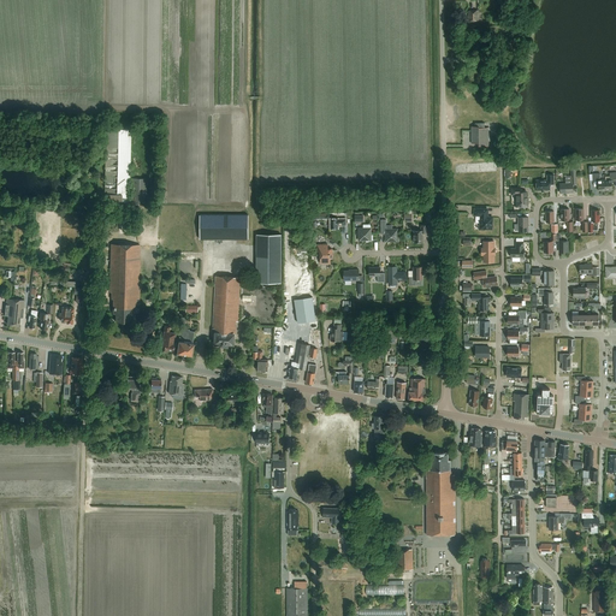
[(478,11),(468,11),(468,22),(478,22),(478,11)]
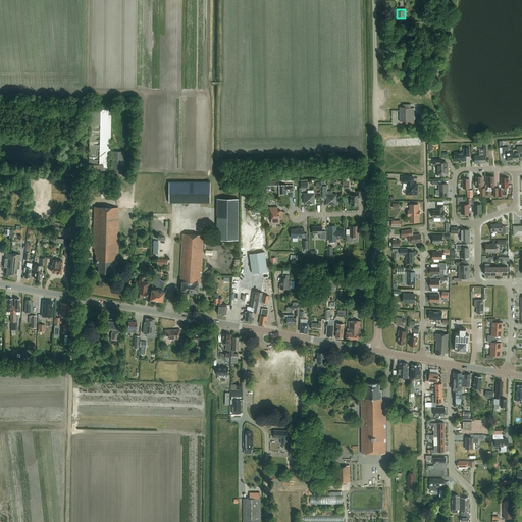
[(403,107),(400,107),(400,121),(406,121),(406,123),(414,123),(414,108),(411,108),(411,104),(403,104),(403,107)]
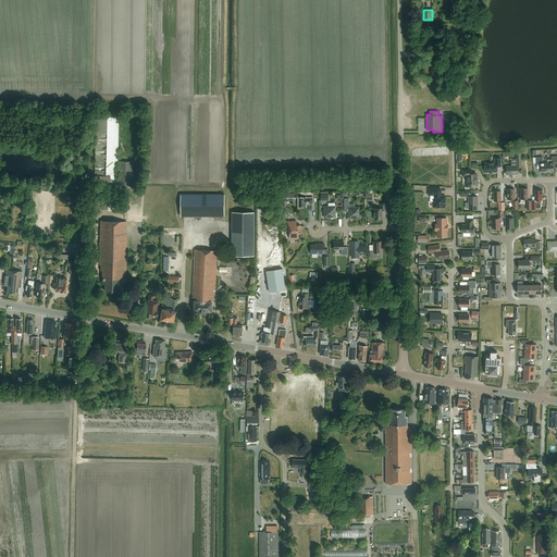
[(96,116),(95,183),(118,183),(132,183),(133,162),(120,162),(119,182),(118,182),(118,162),(119,118),(96,116)]
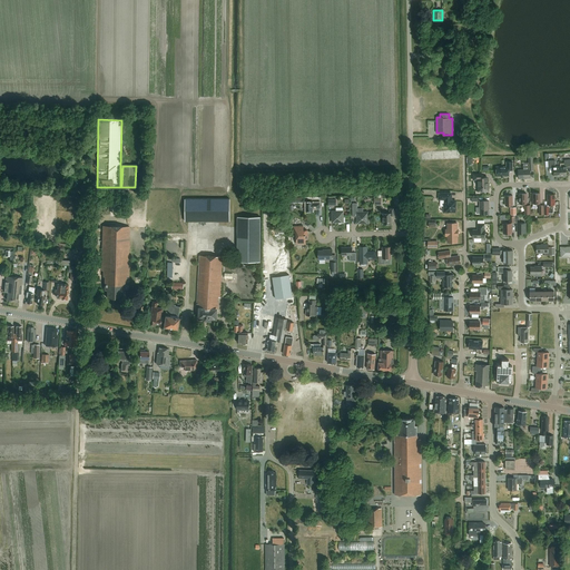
[(531,170),(534,170),(533,163),(533,156),(529,156),(530,169),(519,170),(519,179),(524,178),(524,179),(528,179),(528,178),(531,178),(531,170)]
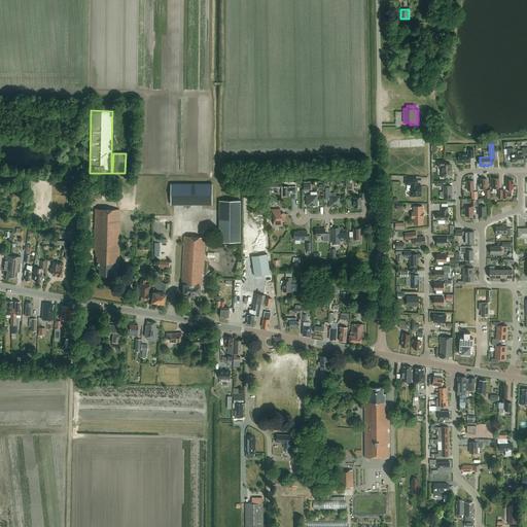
[(518,154),(518,164),(525,163),(524,154),(526,153),(526,147),(522,148),(522,154),(518,154)]
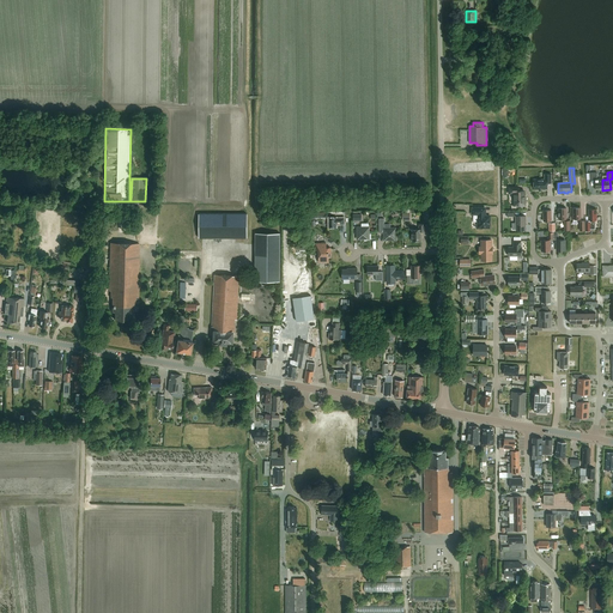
[(602,190),(602,180),(598,180),(598,173),(590,173),(590,174),(590,180),(595,180),(596,190),(602,190)]
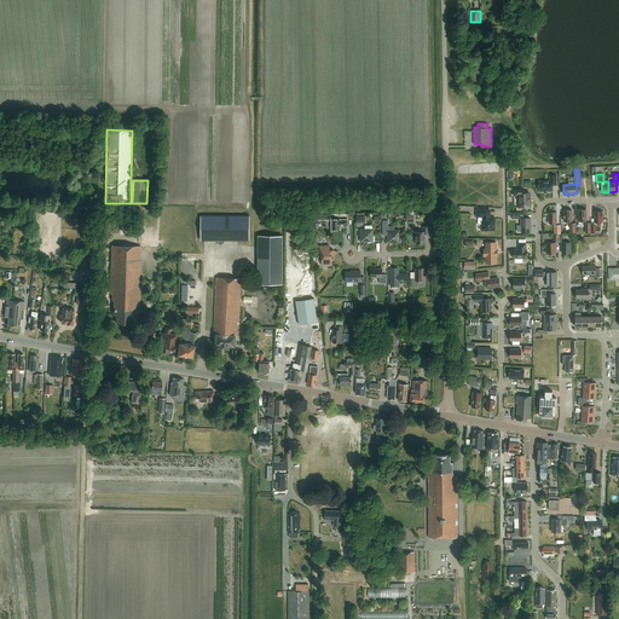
[(554,185),(557,185),(557,175),(551,177),(551,181),(539,181),(539,191),(554,191),(554,185)]
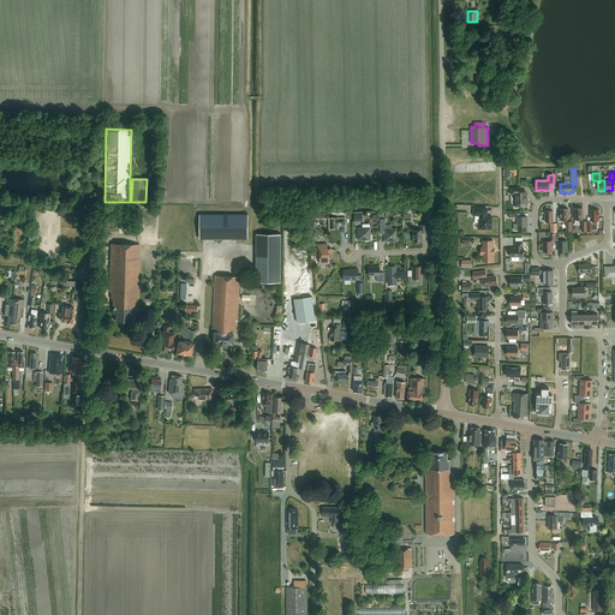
[(517,207),(527,206),(527,199),(526,201),(526,191),(521,191),(521,187),(512,187),(512,193),(517,193),(517,207)]
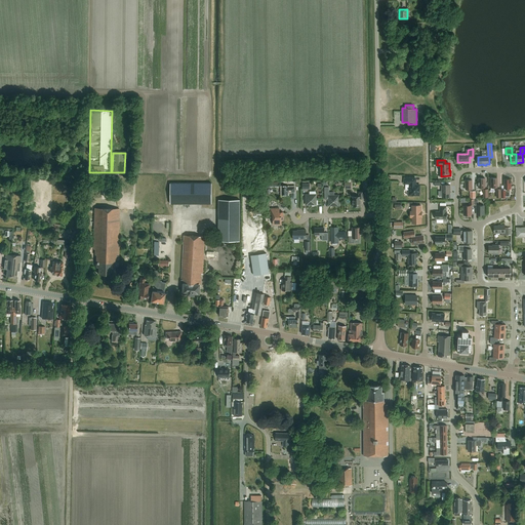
[(419,195),(420,185),(416,185),(415,183),(414,183),(415,178),(405,177),(404,184),(405,184),(405,190),(409,190),(409,191),(409,196),(413,196),(413,195),(419,195)]
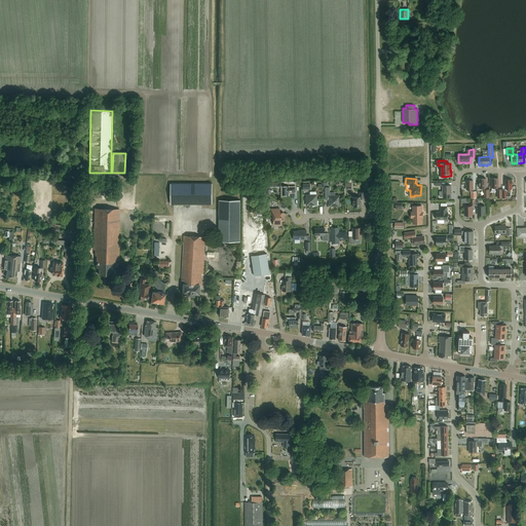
[(484,198),(489,198),(489,190),(487,190),(486,179),(480,179),(480,188),(484,188),(484,198)]
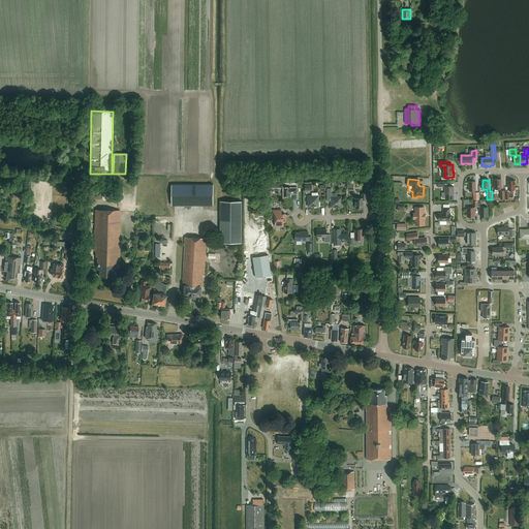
[(508,192),(505,192),(506,199),(510,199),(510,197),(514,197),(514,190),(516,190),(515,181),(508,181),(508,190),(508,192)]
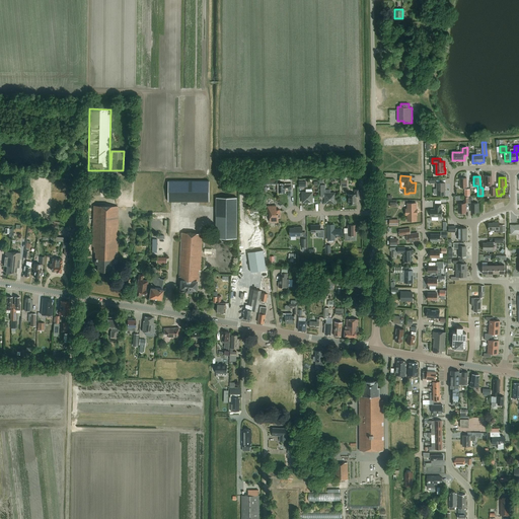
[(168,202),(209,202),(209,181),(168,181),(168,202)]
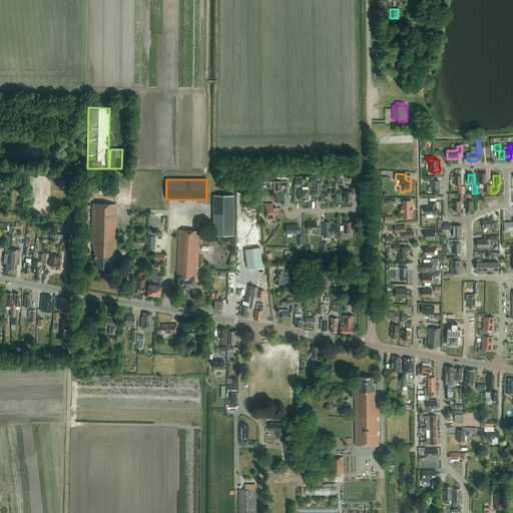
[(432,191),(432,192),(440,192),(440,180),(432,180),(432,186),(432,191)]
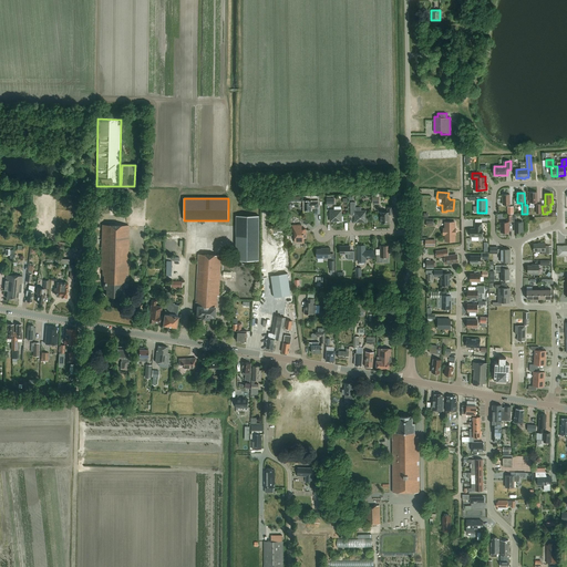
[(305,210),(312,210),(312,208),(319,208),(319,202),(311,202),(311,200),(303,200),(305,210)]
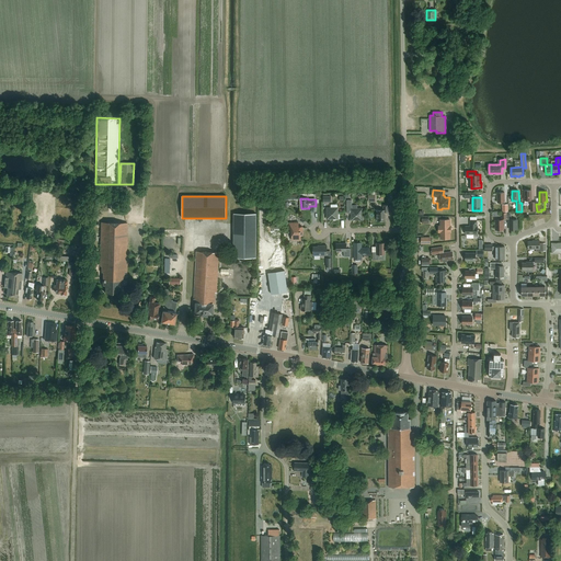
[(357,219),(357,220),(363,220),(363,215),(363,208),(357,209),(357,206),(352,206),(352,199),(347,201),(347,214),(352,214),(352,219),(357,219)]
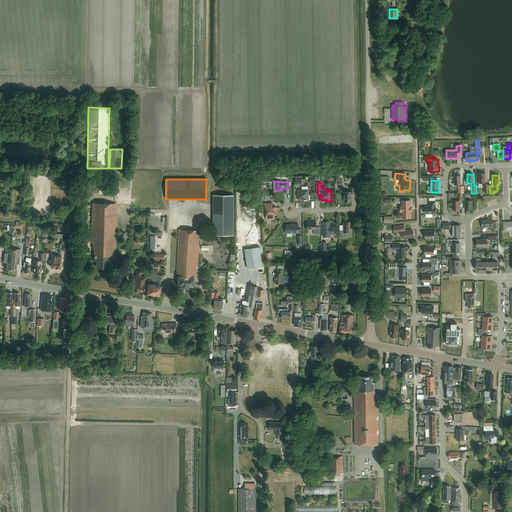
[(344,202),(352,201),(352,194),(355,194),(355,187),(350,187),(350,192),(344,192),(344,202)]
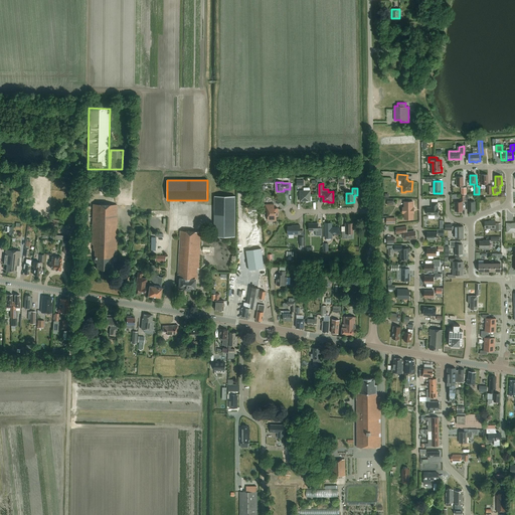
[(311,201),(311,196),(310,196),(310,191),(301,191),(301,200),(306,200),(306,201),(311,201)]
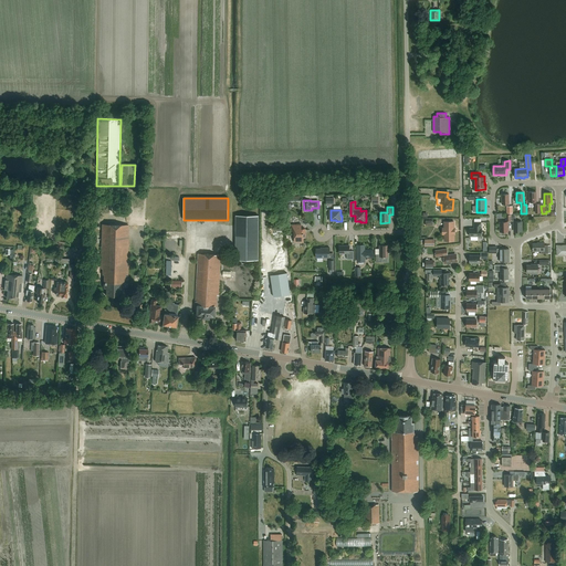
[(259,260),(259,216),(236,216),(236,260),(259,260)]
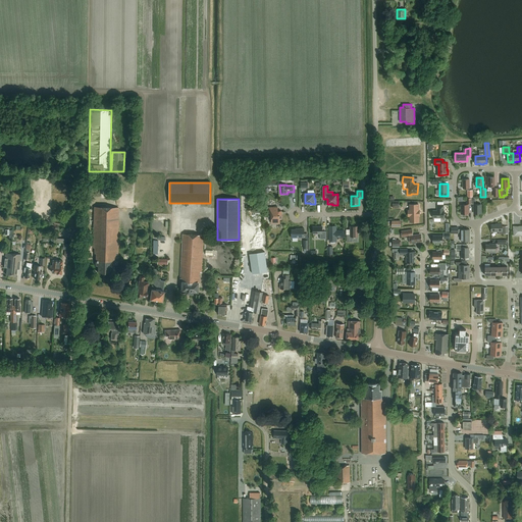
[(419,204),(410,204),(410,210),(409,210),(409,216),(410,216),(410,222),(419,222),(419,216),(420,216),(420,210),(419,210),(419,204)]
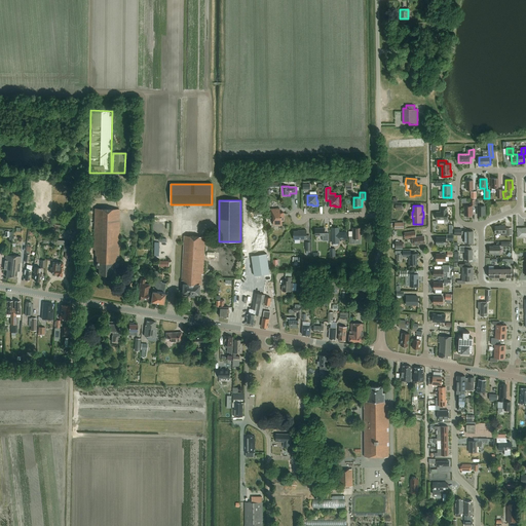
[(448,220),(448,212),(447,212),(447,207),(441,207),(441,212),(437,212),(437,219),(448,220)]
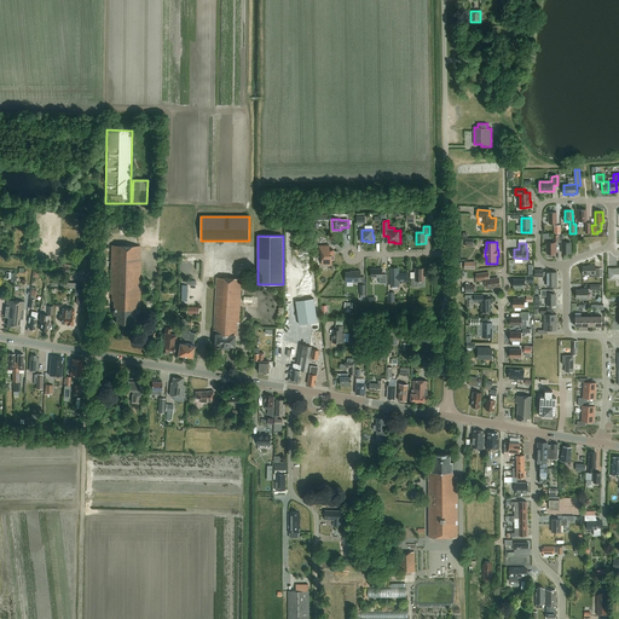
[(138,302),(139,302),(140,246),(111,246),(110,294),(113,294),(113,300),(114,300),(114,314),(116,314),(116,323),(132,324),(132,316),(134,316),(134,310),(138,310),(138,302)]
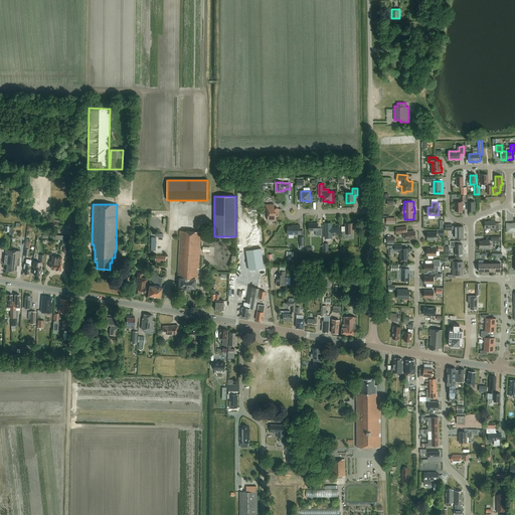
[(279,216),(278,208),(275,208),(275,204),(266,204),(266,210),(269,210),(269,220),(277,220),(277,216),(279,216)]
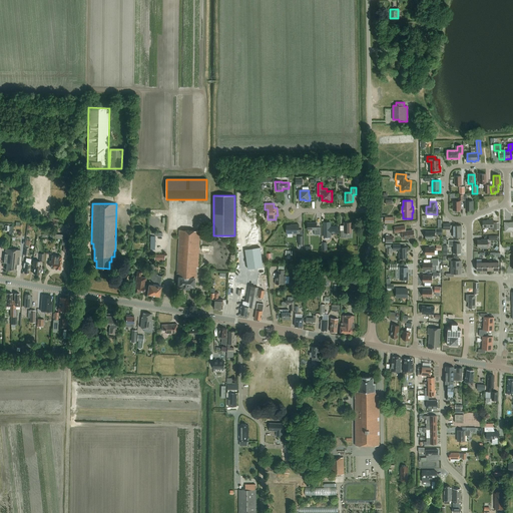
[(67,213),(67,224),(75,225),(75,213),(67,213)]
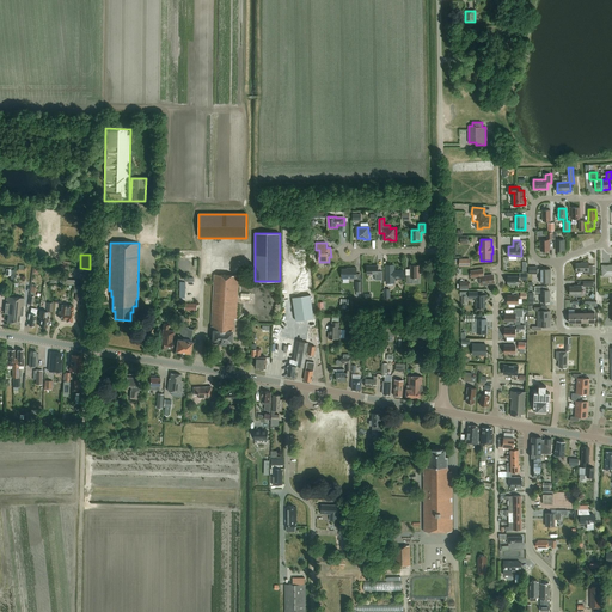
[(576,264),(576,271),(585,271),(585,275),(593,275),(593,265),(589,265),(589,263),(583,263),(576,264)]
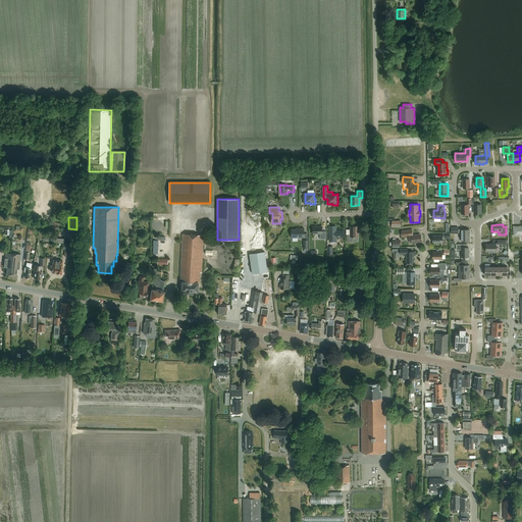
[(326,239),(326,231),(322,231),(322,226),(313,226),(313,233),(320,233),(320,240),(326,239)]
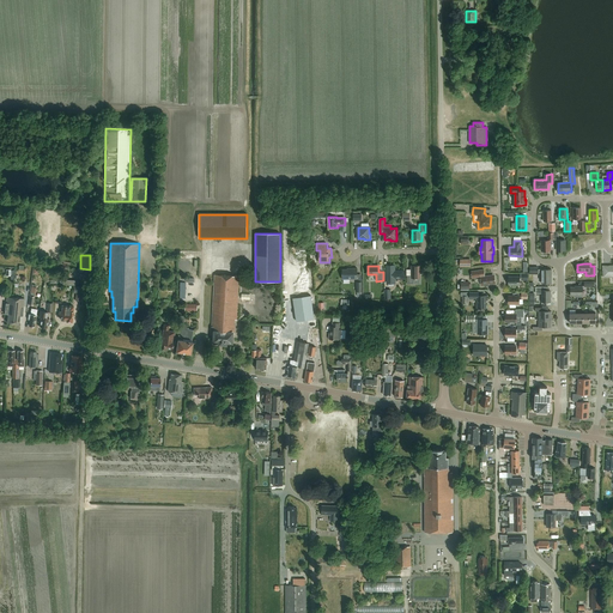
[(387,266),(388,283),(395,283),(395,278),(405,278),(405,271),(395,271),(395,266),(387,266)]
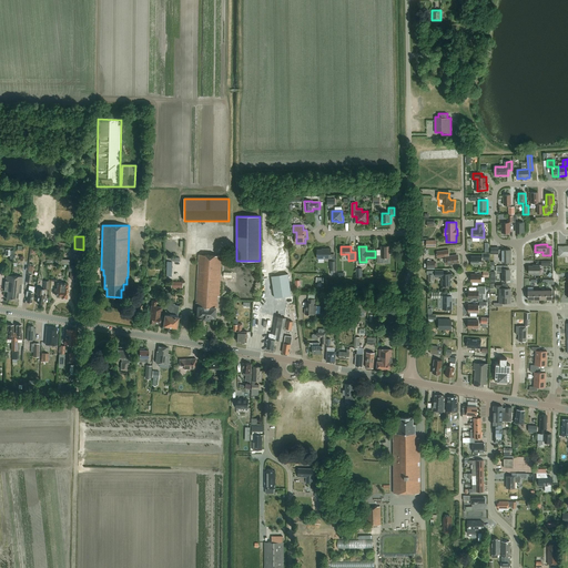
[(377,263),(384,263),(384,257),(389,257),(389,254),(391,254),(392,253),(392,251),(391,250),(389,250),(389,246),(381,246),(382,255),(377,255),(377,263)]
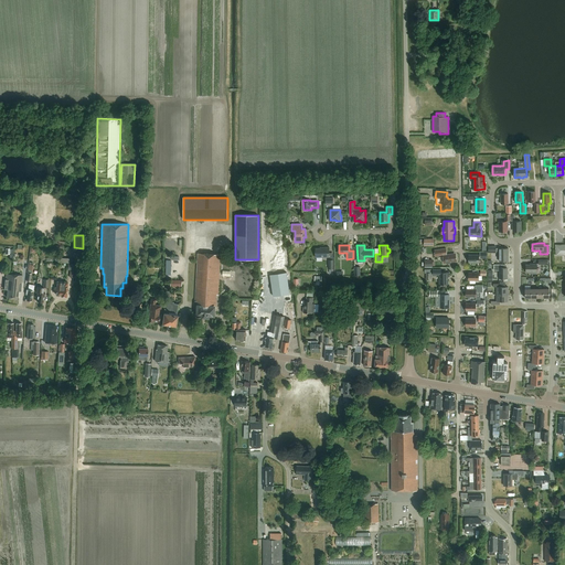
[(330,247),(323,247),(323,248),(316,248),(316,257),(330,257),(330,247)]
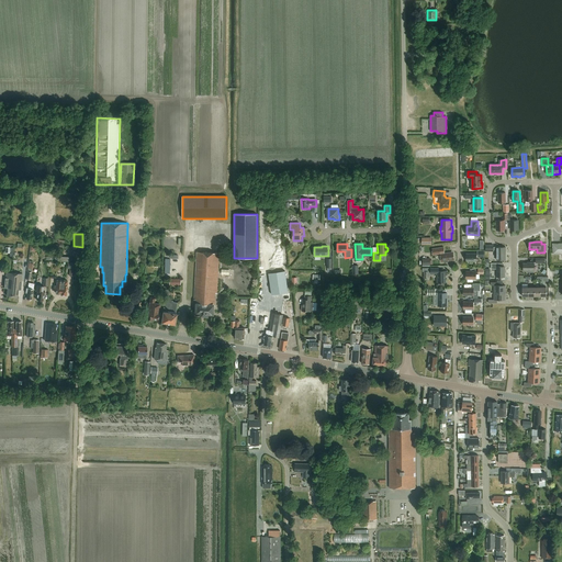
[(452,258),(454,258),(453,254),(452,254),(451,253),(445,253),(445,247),(433,248),(433,255),(440,254),(441,261),(452,260),(452,258)]
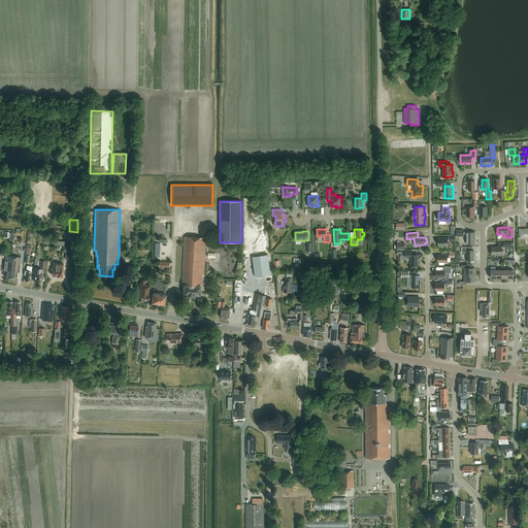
[(474,243),(475,232),(466,232),(466,243),(474,243)]
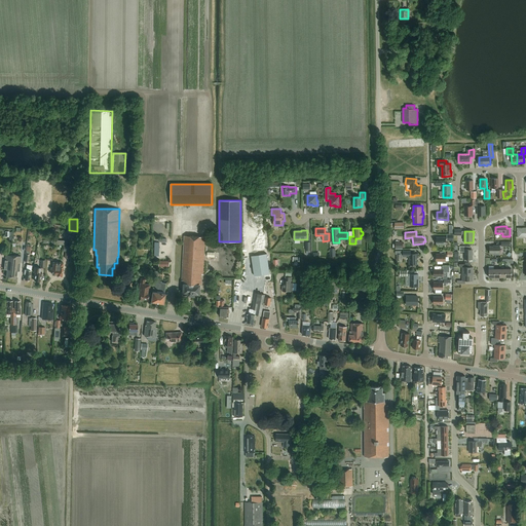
[(203,274),(205,236),(185,235),(182,280),(184,284),(184,288),(185,288),(184,295),(194,295),(194,293),(200,294),(200,286),(201,286),(202,274),(203,274)]
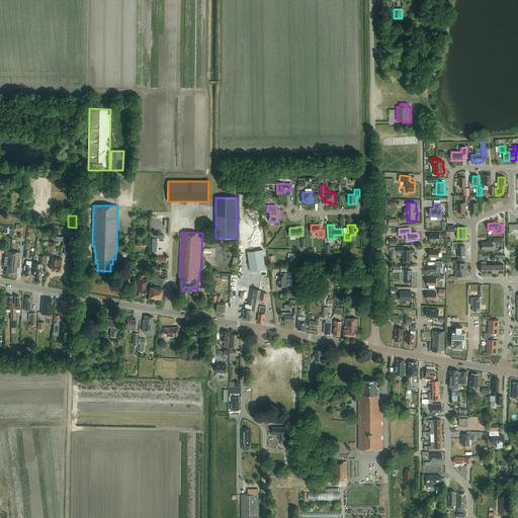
[(459,242),(452,243),(452,248),(458,248),(458,255),(464,255),(465,246),(459,246),(459,242)]
